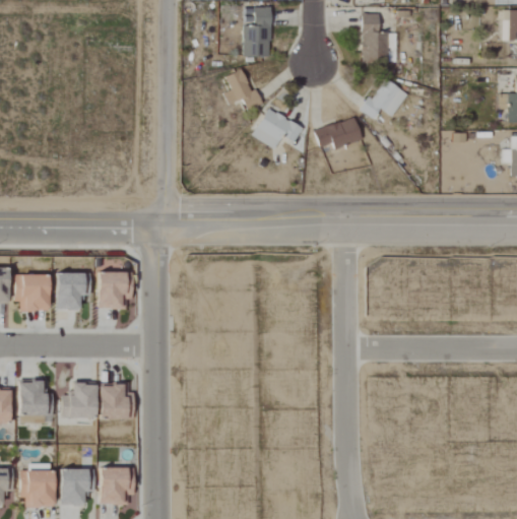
[(255,7),(255,26),(245,26),(244,57),(271,57),(271,7),(255,7)]
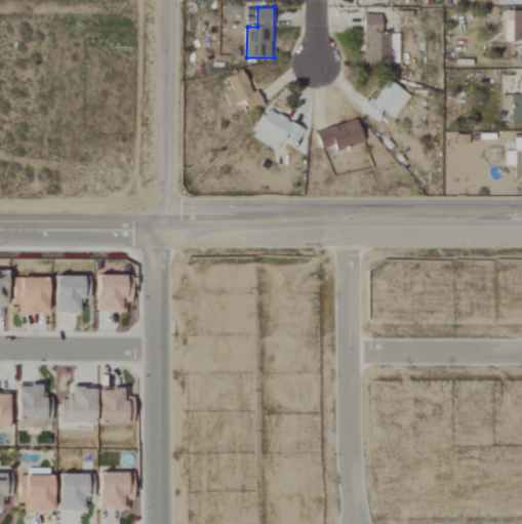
[(384,13),(365,14),(367,65),(393,65),(392,33),(384,34),(384,13)]
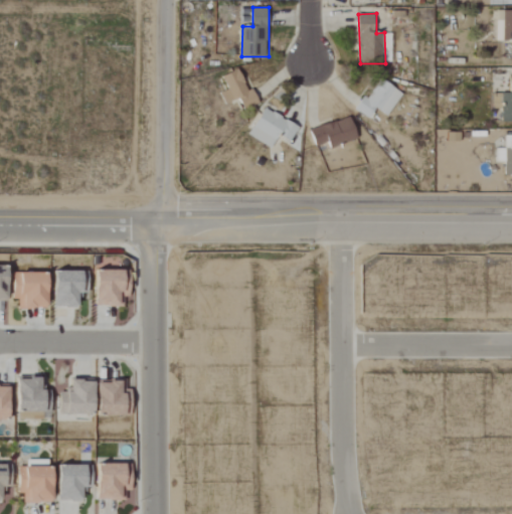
[(240,68),(224,77),(230,89),(222,93),(228,104),(240,98),(247,111),(260,104),(240,68)]
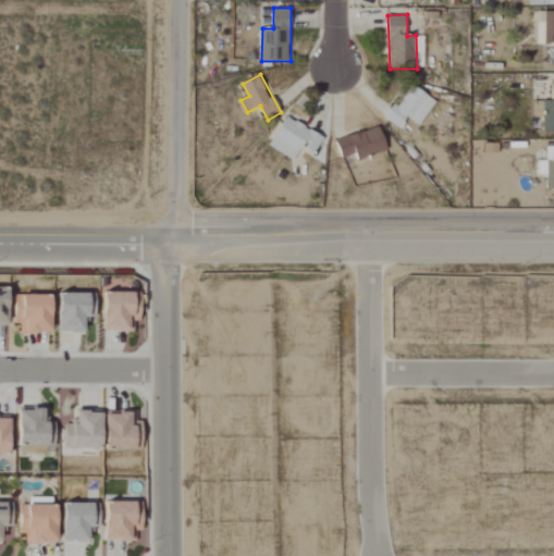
[(402,127),(408,116),(422,125),(438,100),(410,84),(389,120),(402,127)]
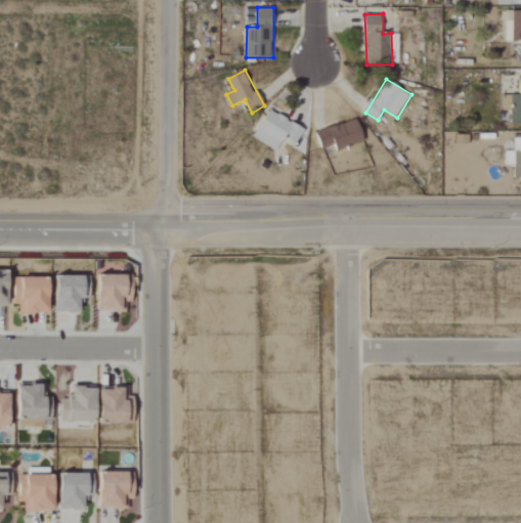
[(512,95),(513,124),(520,123),(520,94),(512,95)]
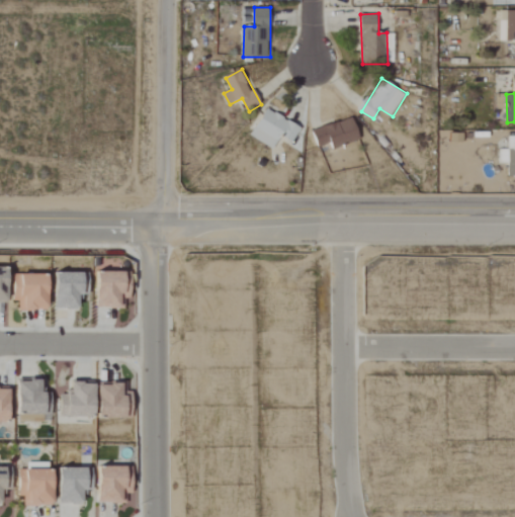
[(303,128),(268,107),(252,135),(273,148),(281,135),(293,143),(303,128)]
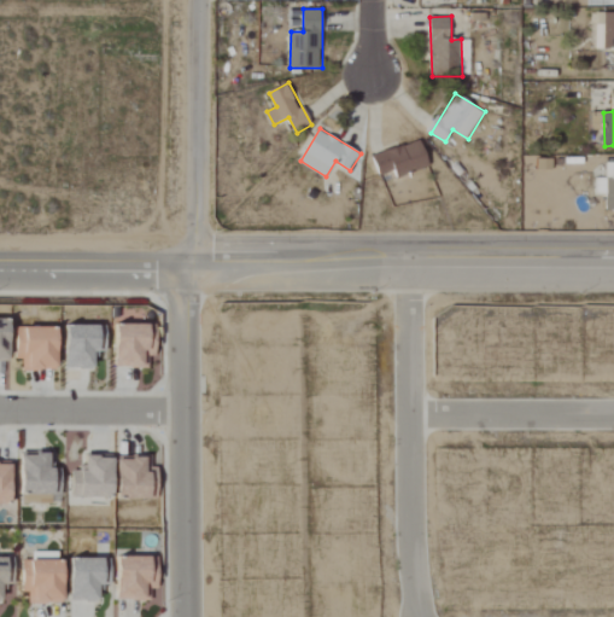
[(431,167),(421,139),(374,156),(381,176),(396,170),(398,178),(431,167)]
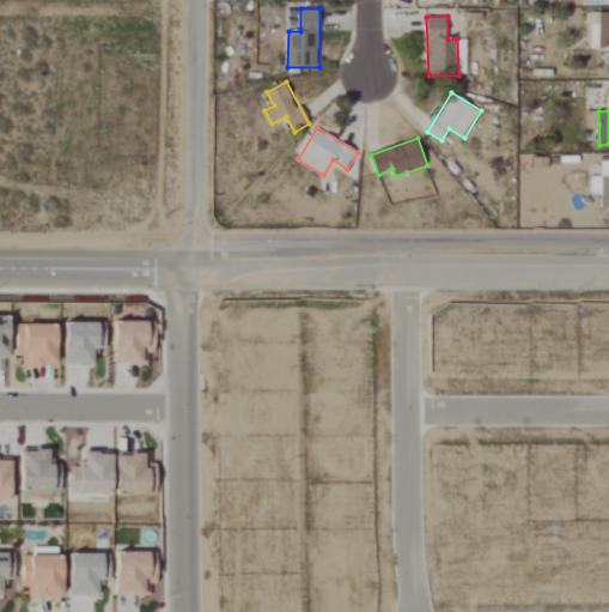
[(608,175),(592,176),(594,193),(603,192),(603,208),(608,207),(608,175)]
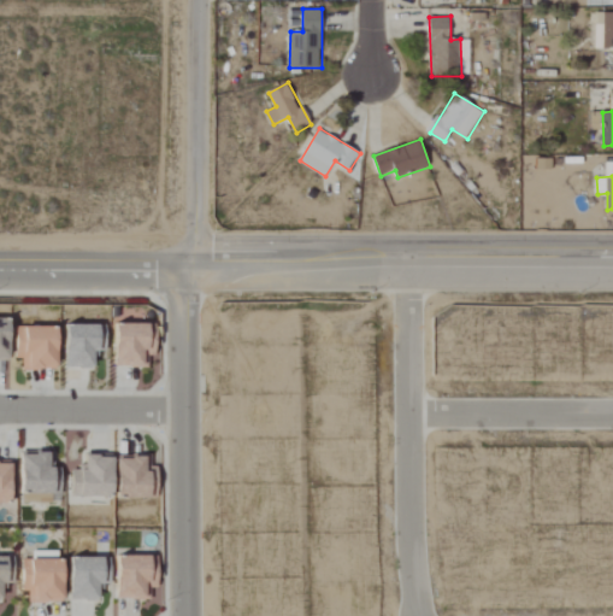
[(0,359),(10,359),(9,316),(0,316),(0,359)]
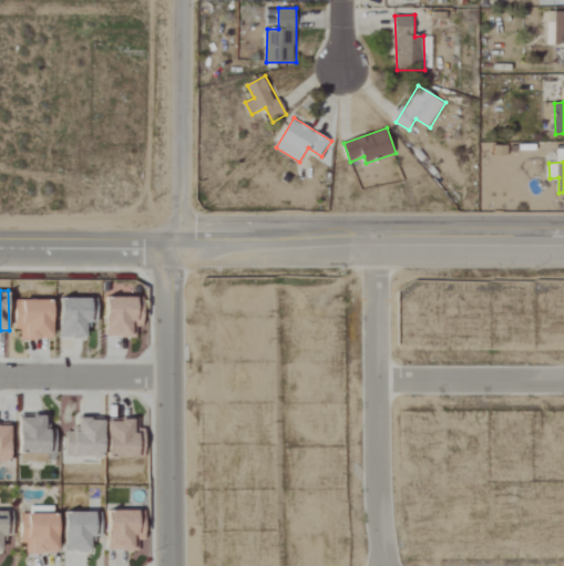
[(144,296),(108,296),(106,336),(137,336),(139,326),(144,326),(144,296)]
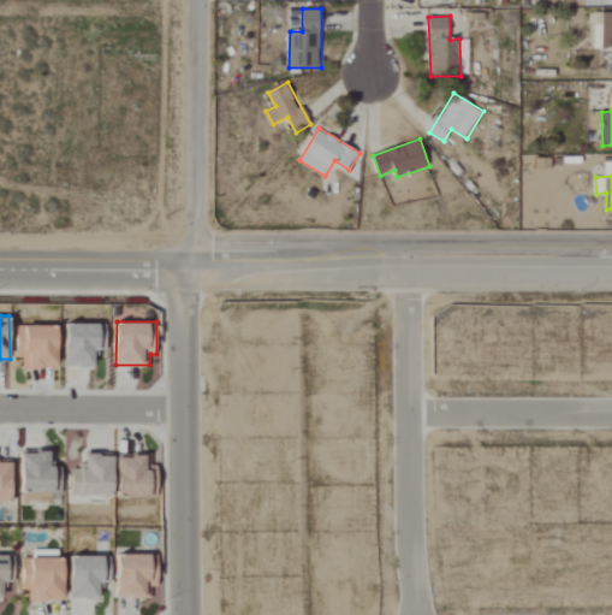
[(66,366),(96,366),(96,323),(67,323),(66,366)]
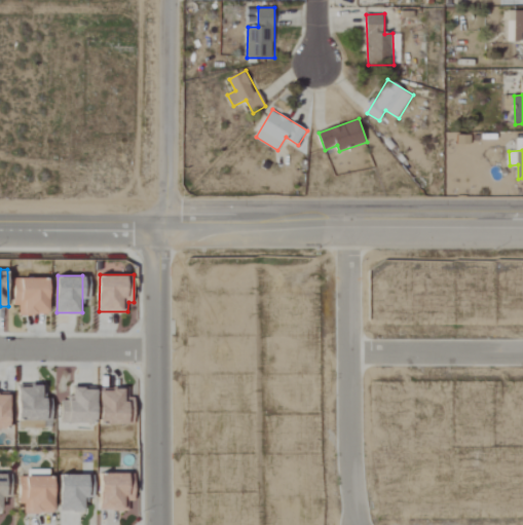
[(14,276),(15,304),(21,304),(21,314),(50,313),(49,276),(14,276)]
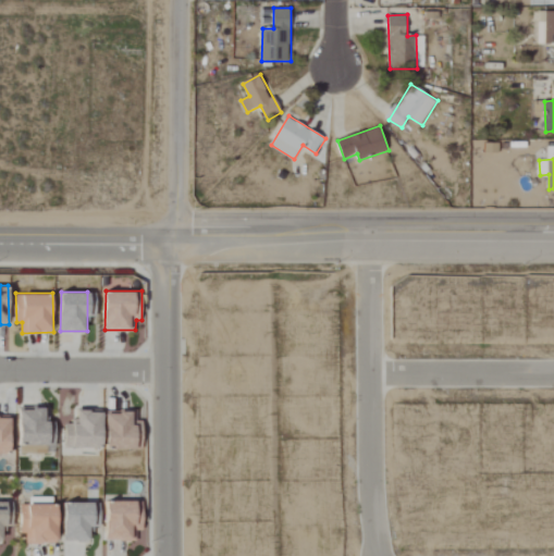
[(58,451),(57,421),(48,421),(47,407),(21,408),(22,452),(58,451)]
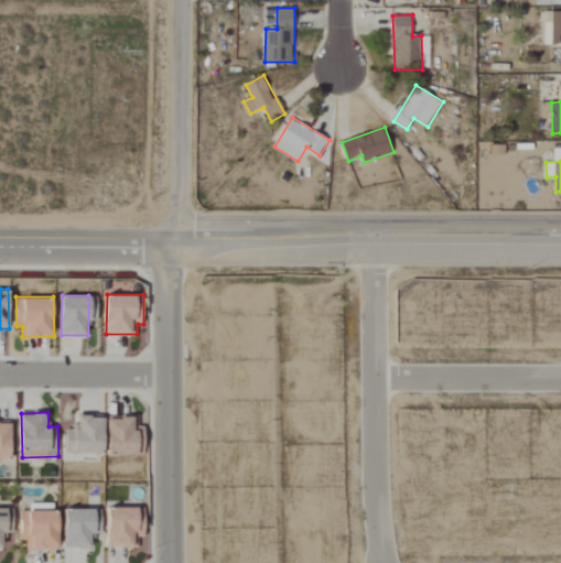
[(67,426),(68,452),(105,451),(104,414),(79,415),(79,425),(67,426)]
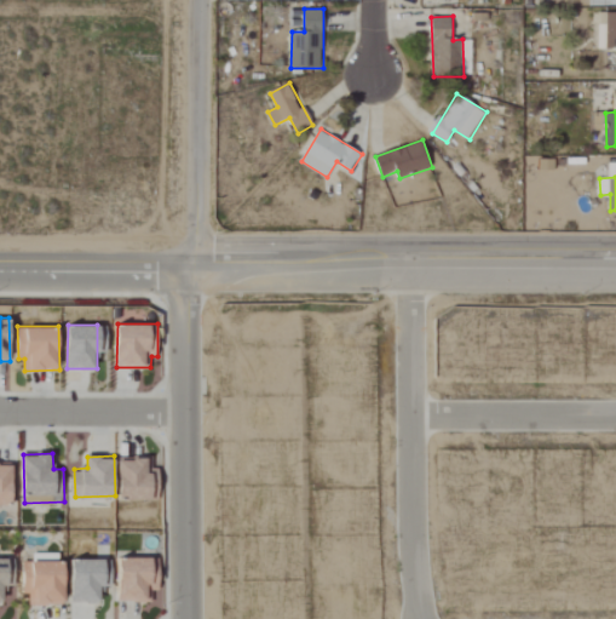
[(121,499),(148,499),(147,458),(120,458),(121,499)]
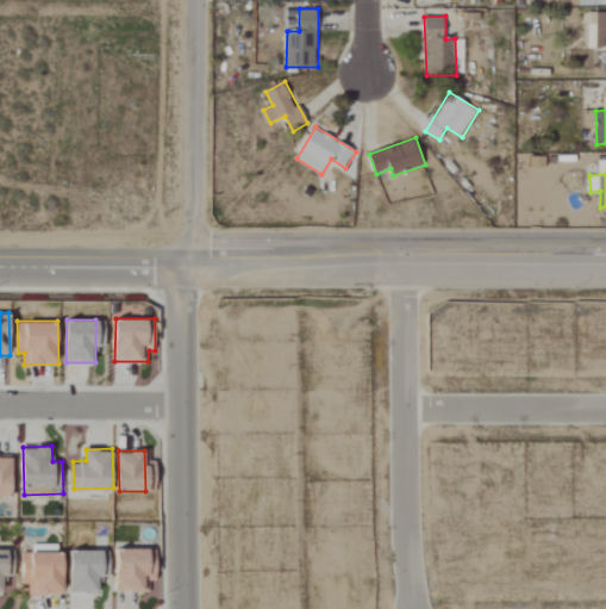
[(0,495),(13,496),(13,454),(0,453),(0,495)]
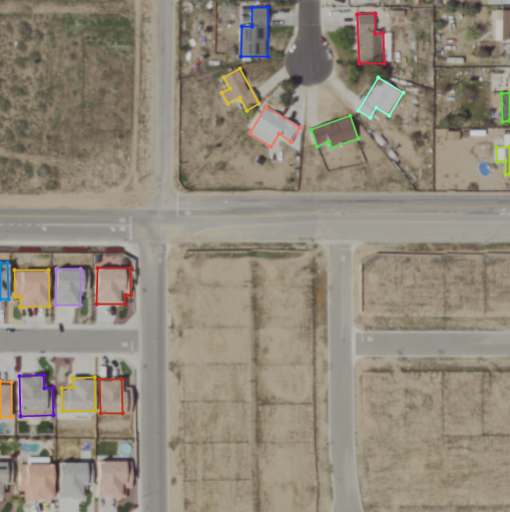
[(0,497),(4,498),(5,484),(13,484),(13,462),(0,461),(0,497)]
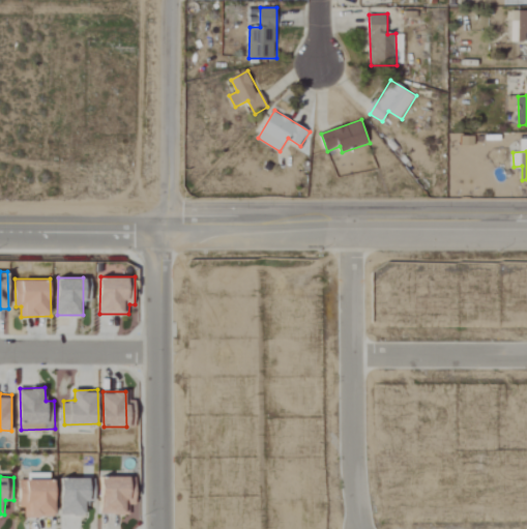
[(137,504),(137,476),(103,476),(103,513),(130,513),(132,504),(137,504)]
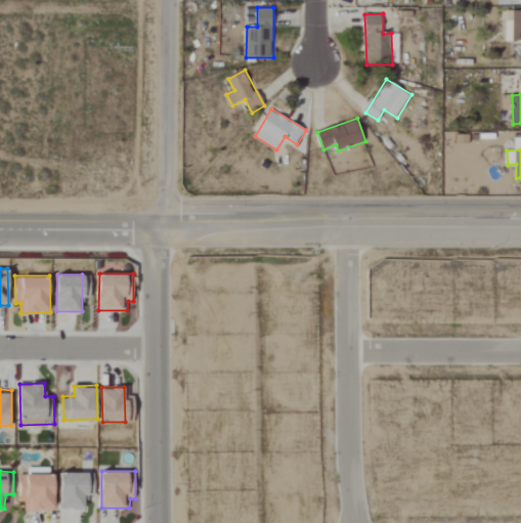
[(61,509),(85,509),(85,497),(95,497),(96,473),(61,472),(61,509)]
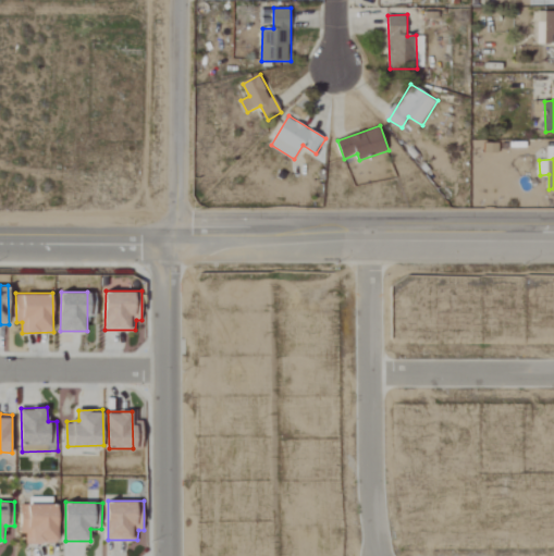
[(22,503),(22,533),(27,533),(27,543),(58,543),(58,503),(22,503)]
